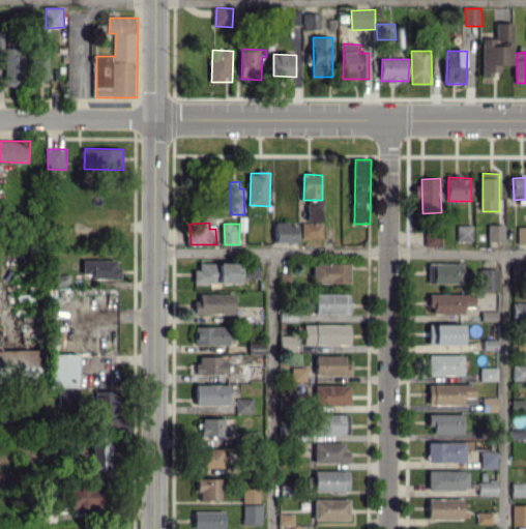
[(299,224),(279,224),(278,242),(299,243),(299,224)]
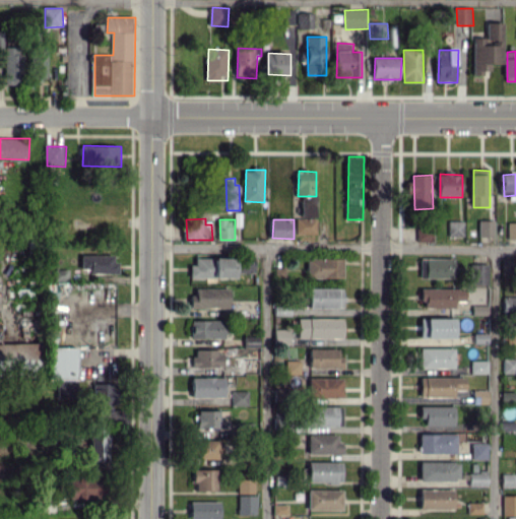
[(319,219),(300,219),(300,235),(319,235),(319,219)]
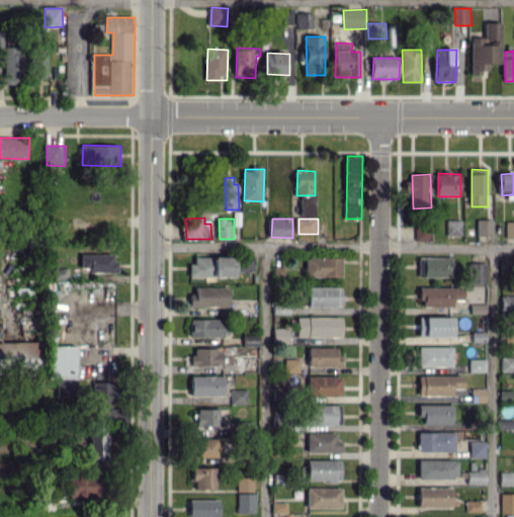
[(495,236),(495,220),(479,220),(480,237),(495,236)]
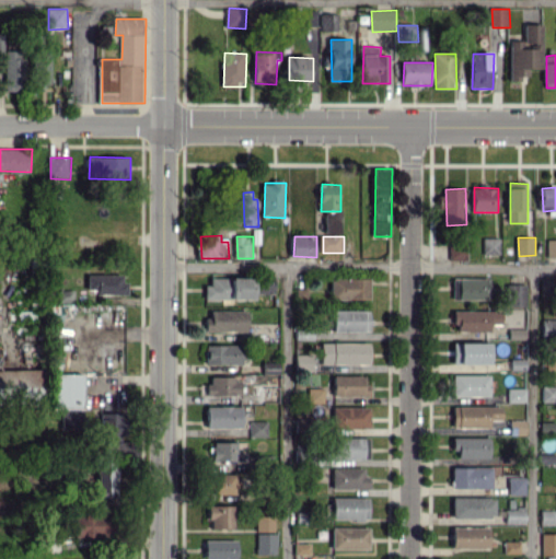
[(501,255),(502,239),(486,239),(486,254),(501,255)]
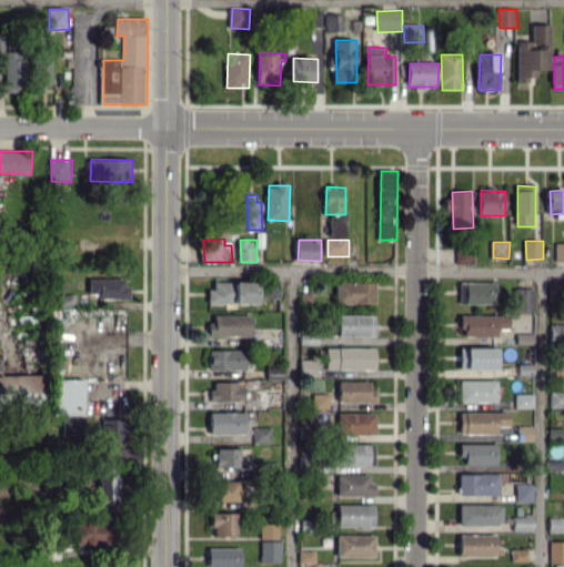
[(130,279),(91,280),(91,295),(100,295),(100,300),(130,300),(130,279)]
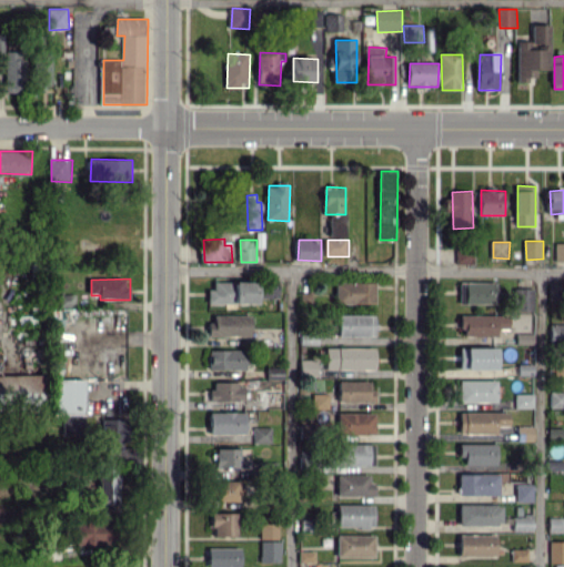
[(259,304),(259,283),(212,282),(212,304),(259,304)]
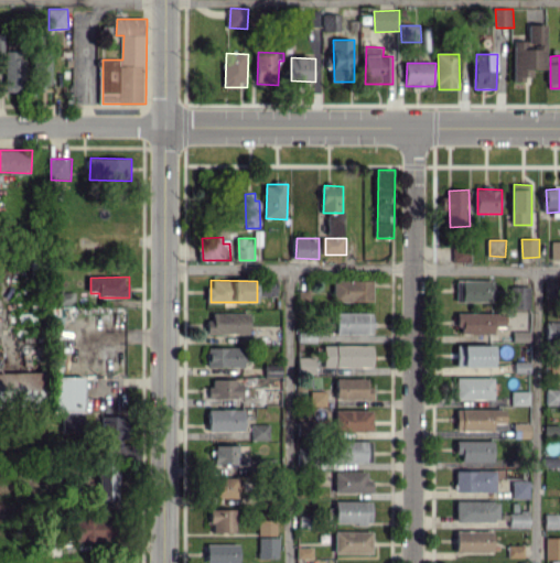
[(375,281),(335,281),(335,302),(375,303),(375,281)]
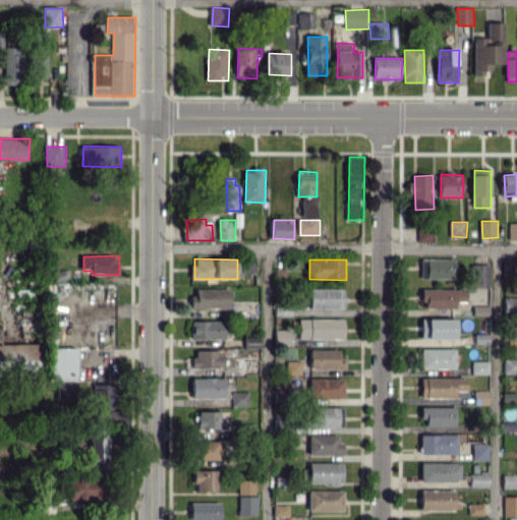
[(423,280),(458,279),(457,260),(423,260),(423,280)]
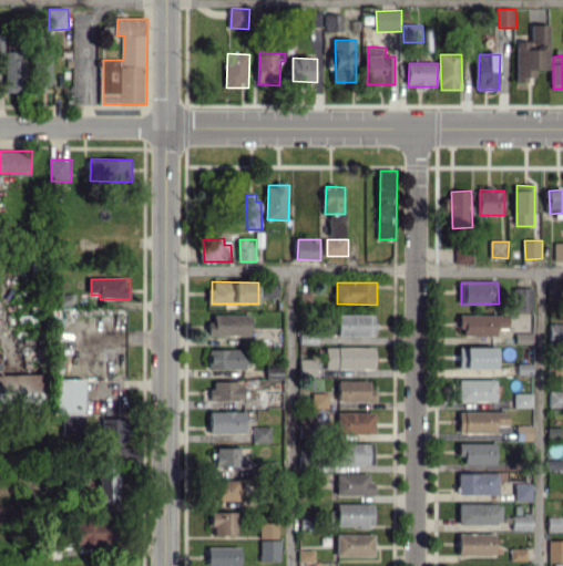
[(535,312),(535,288),(514,287),(514,311),(535,312)]
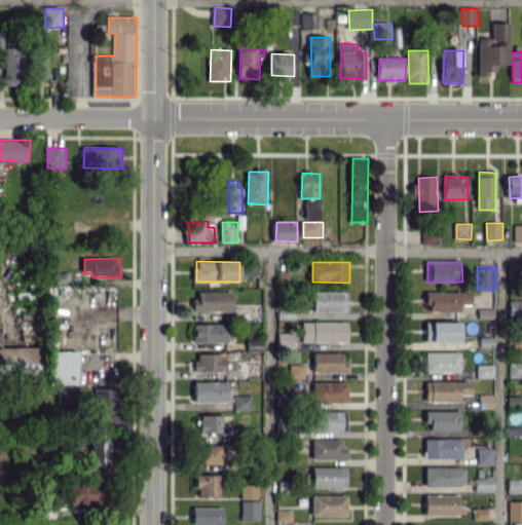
[(260,276),(260,268),(245,268),(246,276),(260,276)]
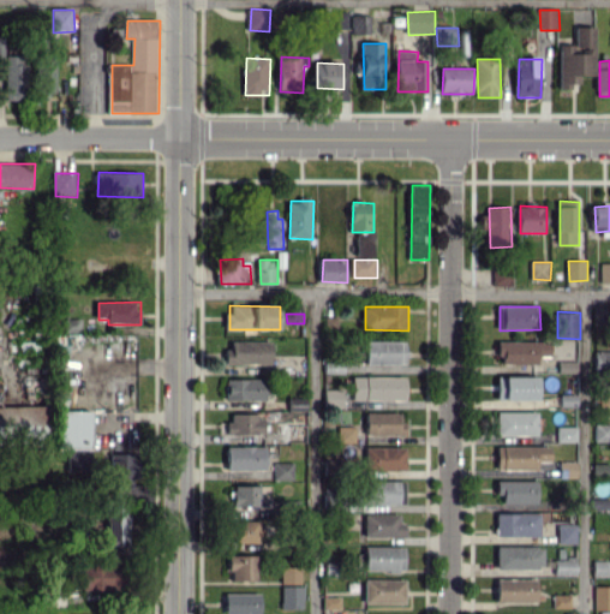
[(229,341),(229,364),(273,365),(273,343),(229,341)]
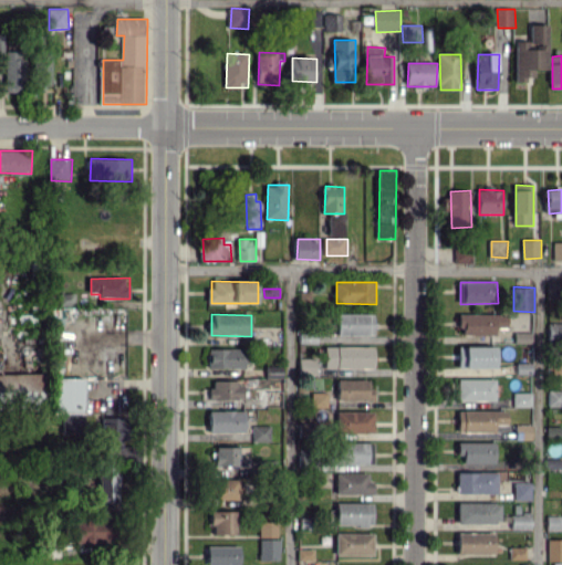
[(339,335),(376,336),(376,314),(339,314),(339,335)]
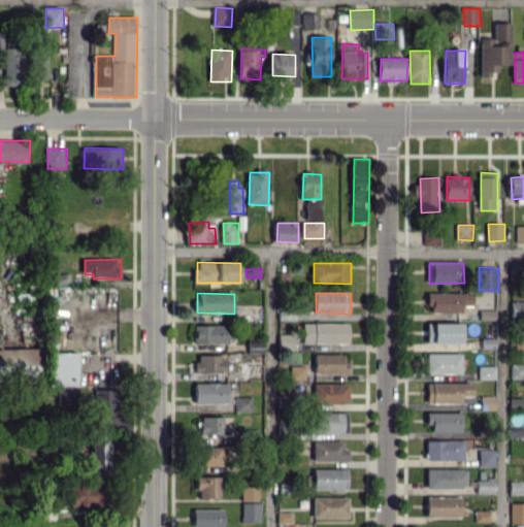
[(434,314),(464,314),(464,306),(476,306),(475,293),(429,294),(429,306),(433,305),(434,314)]
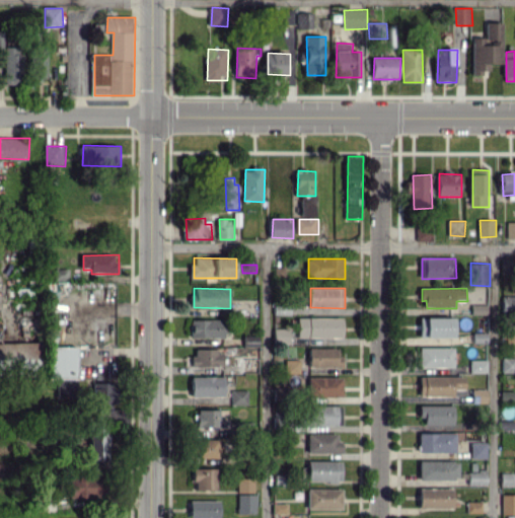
[(514,296),(505,296),(505,311),(514,311),(514,296)]
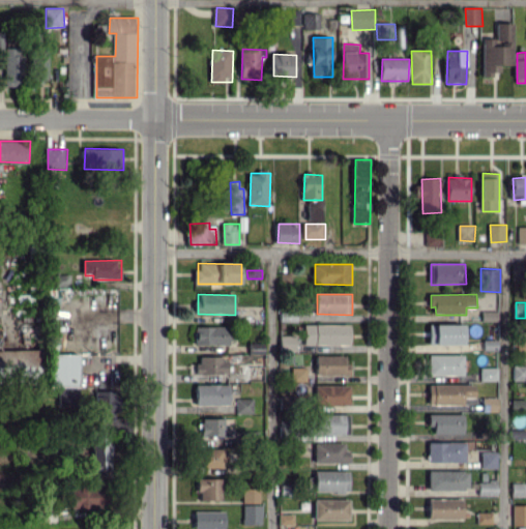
[(351,346),(352,325),(305,324),(305,352),(319,352),(319,345),(351,346)]
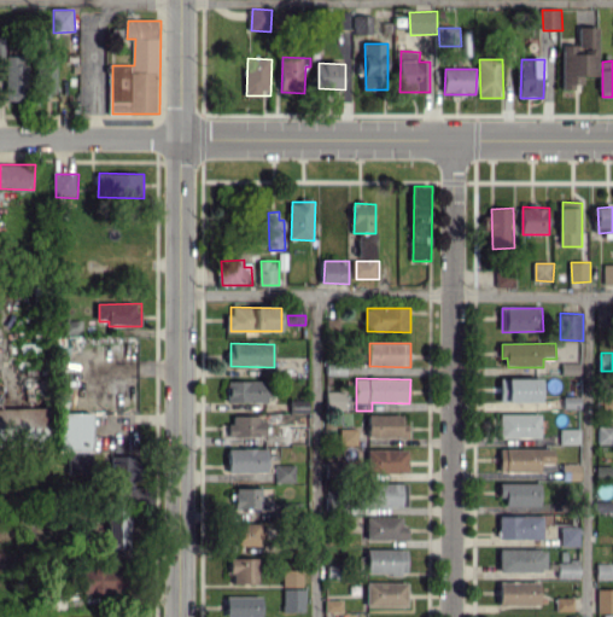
[(543,379),(502,379),(502,402),(542,402),(543,379)]
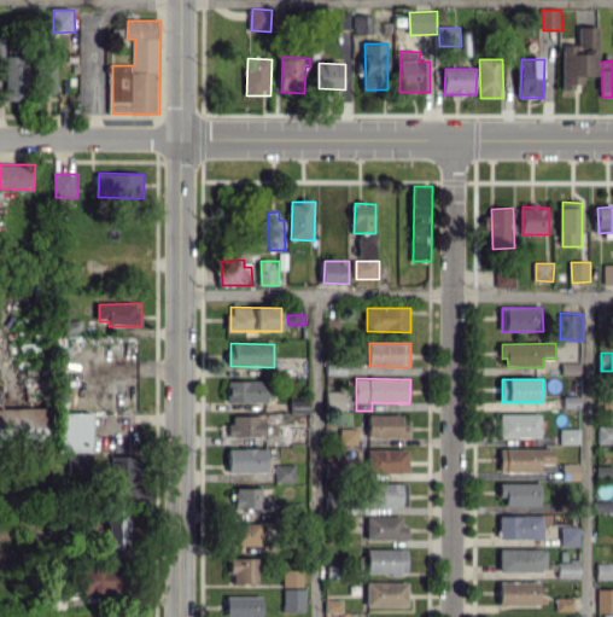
[(229,380),(229,402),(269,403),(269,382),(229,380)]
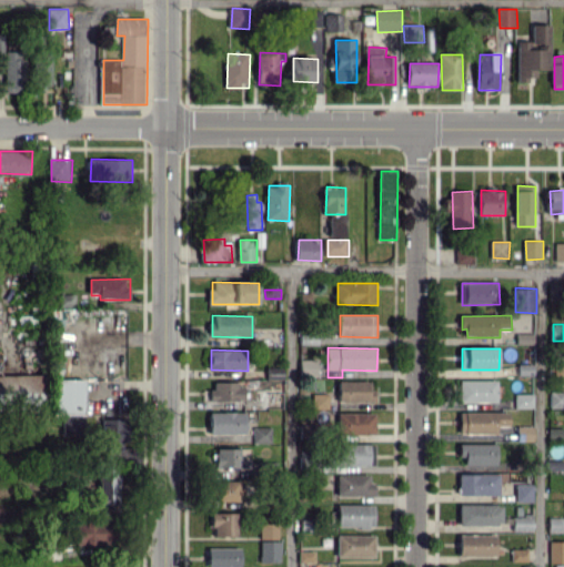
[(320,377),(320,360),(303,361),(303,377),(320,377)]
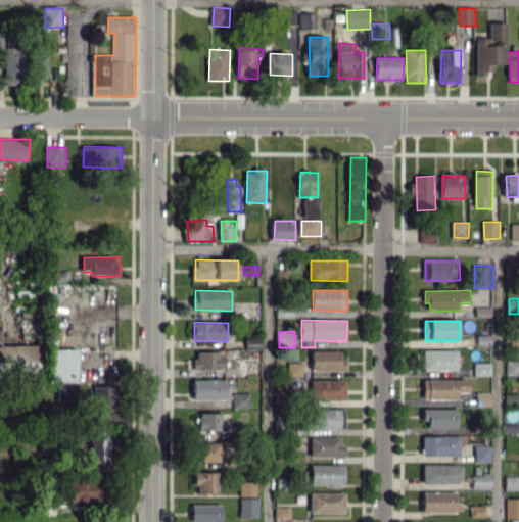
[(0,345),(0,373),(5,373),(5,364),(15,364),(15,373),(41,373),(42,346),(0,345)]
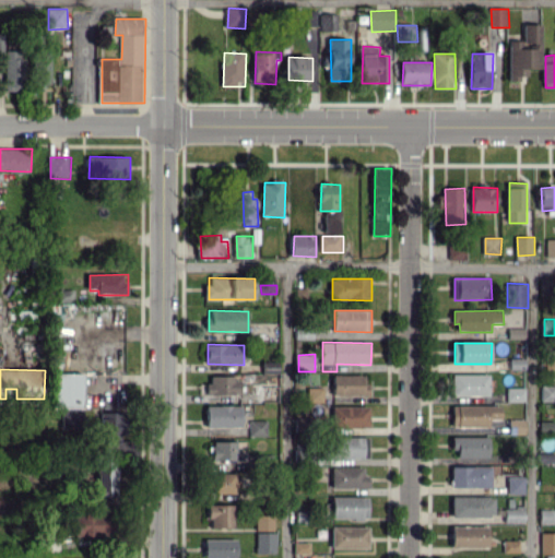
[(85,374),(56,375),(56,408),(85,408),(85,374)]
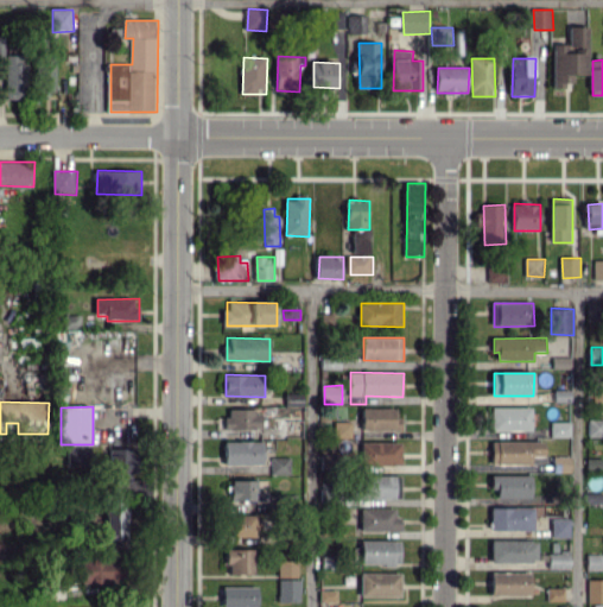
[(534,431),(534,408),(494,408),(494,431),(534,431)]
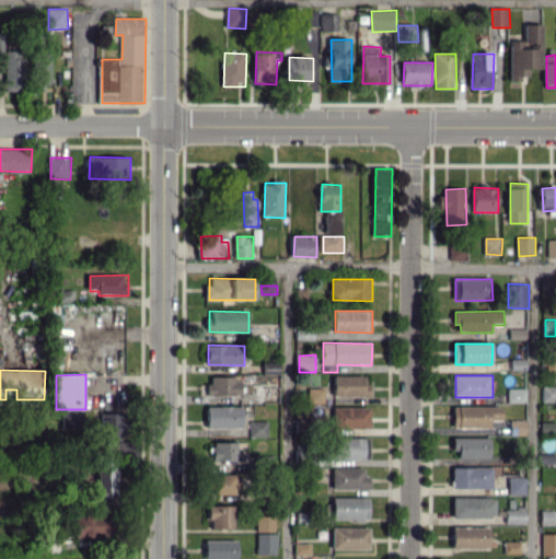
[(369,376),(336,376),(336,398),(370,397),(369,376)]
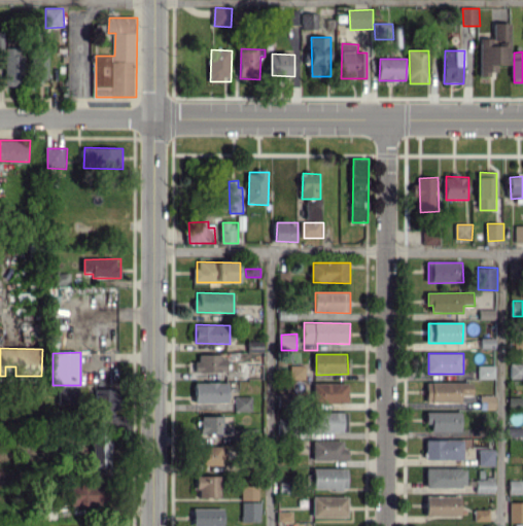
[(229,356),(201,356),(201,362),(190,362),(190,374),(230,373),(229,356)]
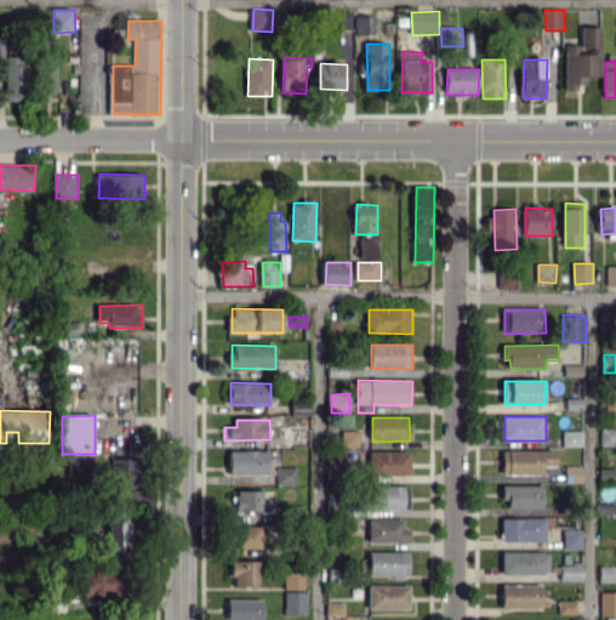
[(615,428),(604,430),(604,447),(615,447),(615,428)]
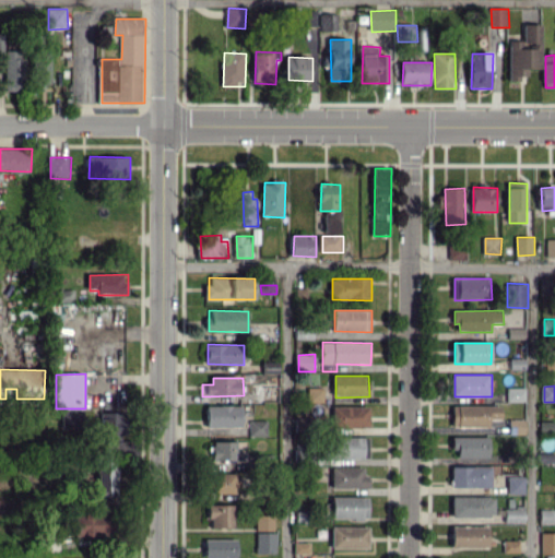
[(282,387),(266,387),(266,403),(282,403),(282,387)]
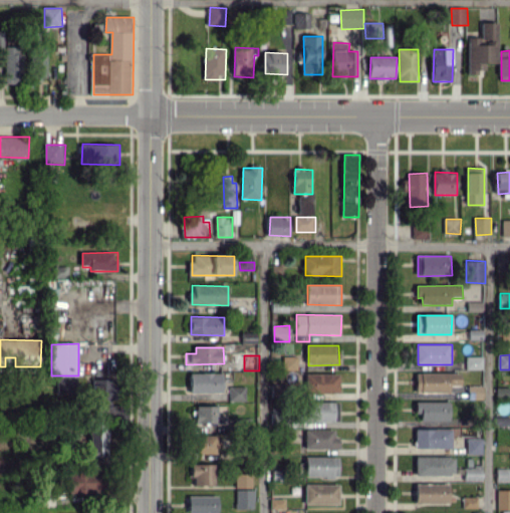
[(284,355),(285,368),(306,368),(306,355),(284,355)]
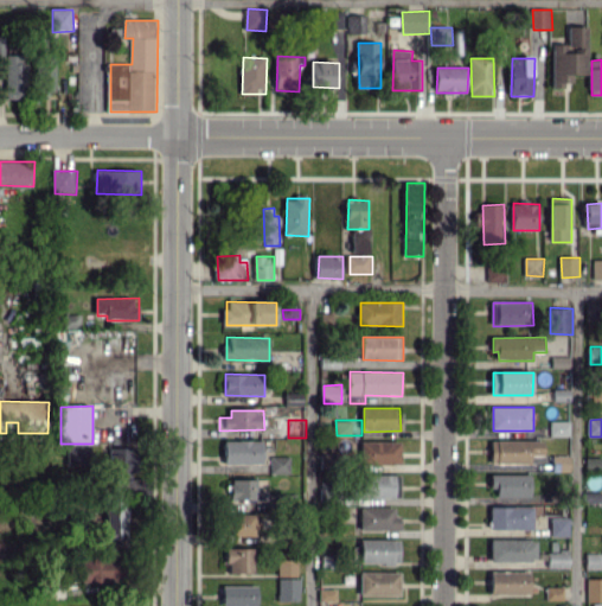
[(572,422),(554,422),(554,437),(572,437),(572,422)]
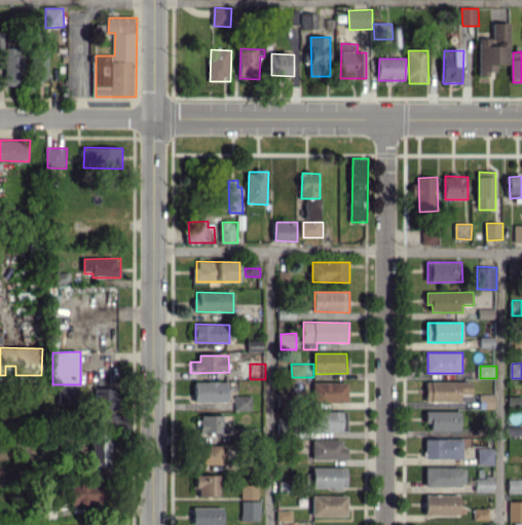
[(229,402),(229,382),(196,382),(196,403),(229,402)]
